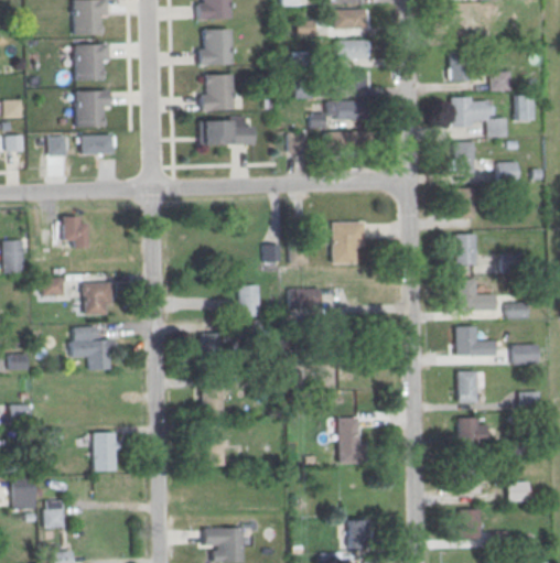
[(73,0),(108,0),(108,14),(101,14),(103,34),(74,35),(73,0)]
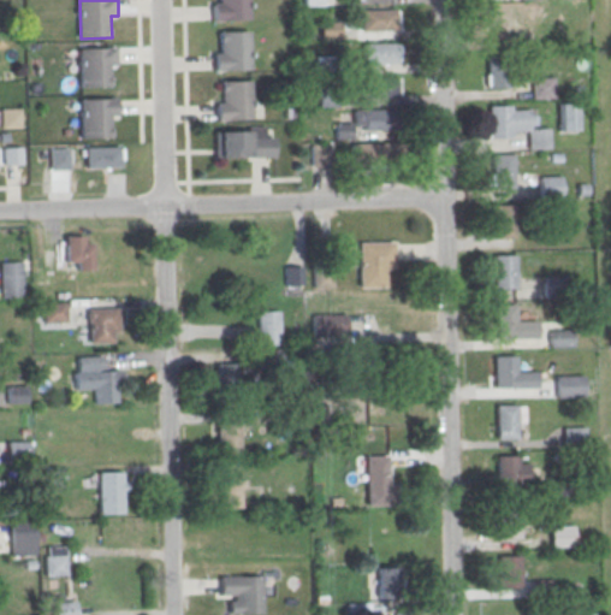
[(251,0),(253,22),(215,23),(214,5),(221,5),(221,0),(251,0)]
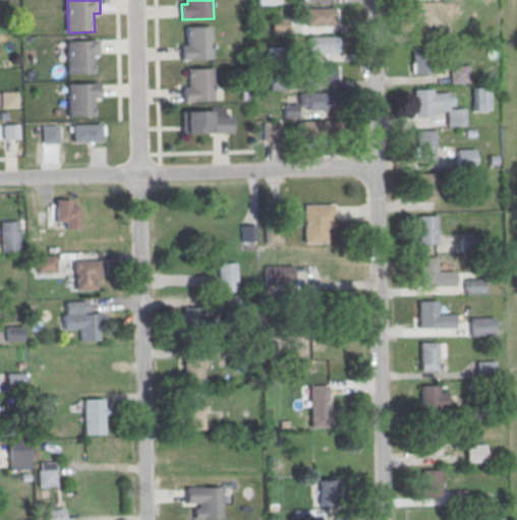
[(433,34),(433,5),(414,6),(414,34),(433,34)]
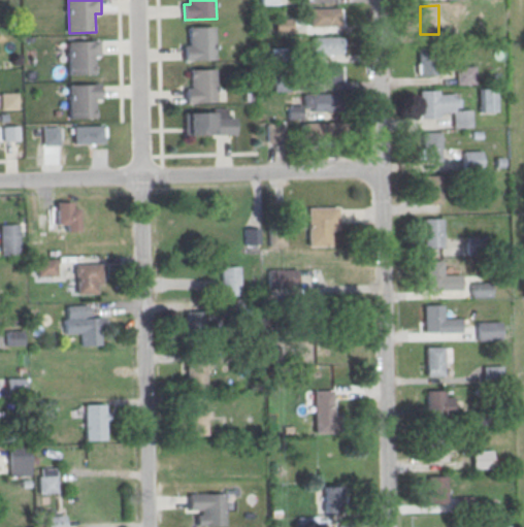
[(313,9),(342,8),(342,26),(313,27),(313,9)]
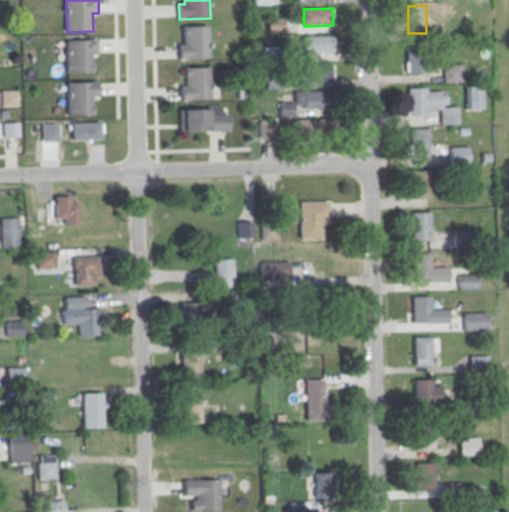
[(287,32),(287,20),(271,20),(271,32),(287,32)]
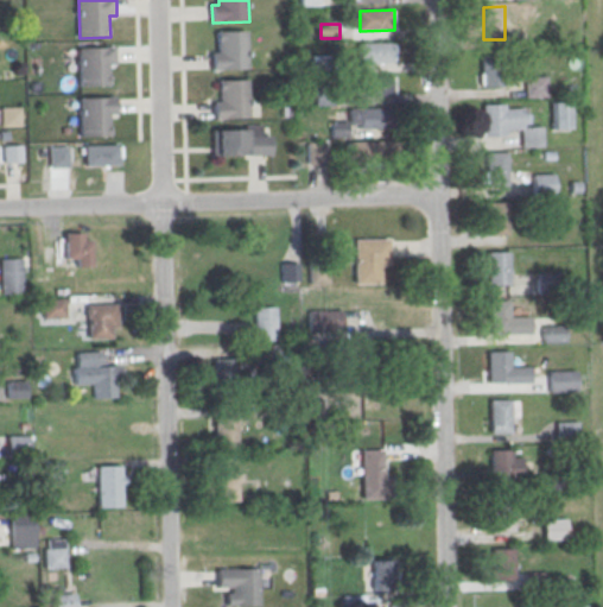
[(251,69),(214,70),(213,54),(220,52),(220,31),(249,30),(251,69)]
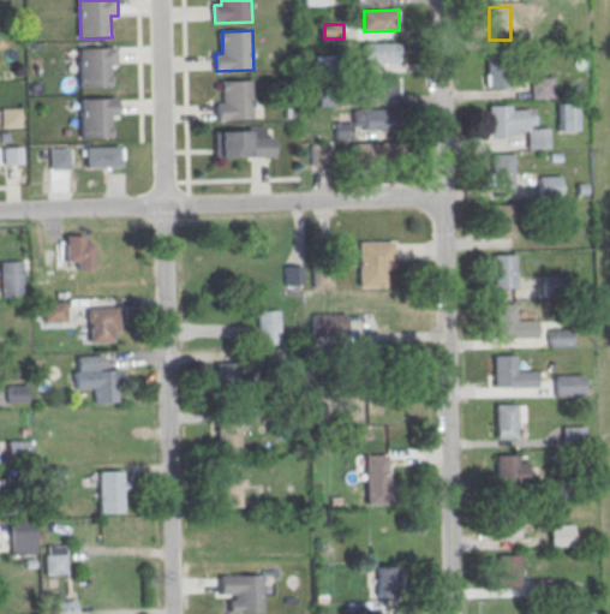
[(365,45),(399,43),(400,64),(365,65),(365,45)]
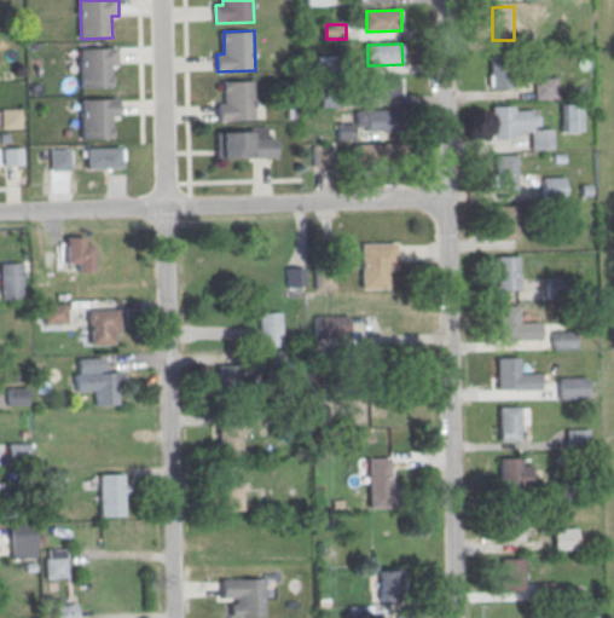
[(82,50),(121,48),(121,67),(114,67),(115,88),(84,90),(82,50)]
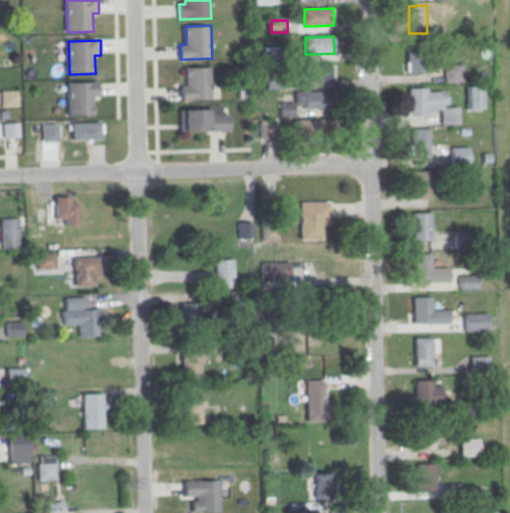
[(410,46),(428,46),(429,73),(411,74),(410,46)]
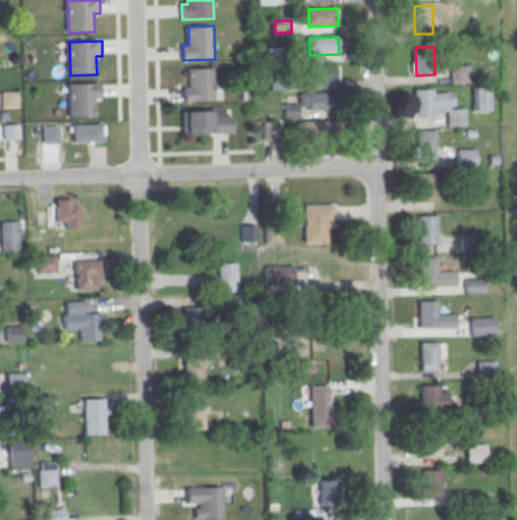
[(309,66),(339,65),(339,82),(310,83),(309,66)]
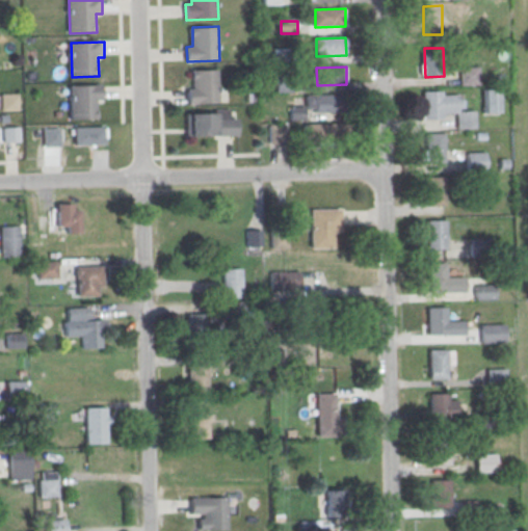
[(464,69),(481,68),(482,86),(464,86),(464,69)]
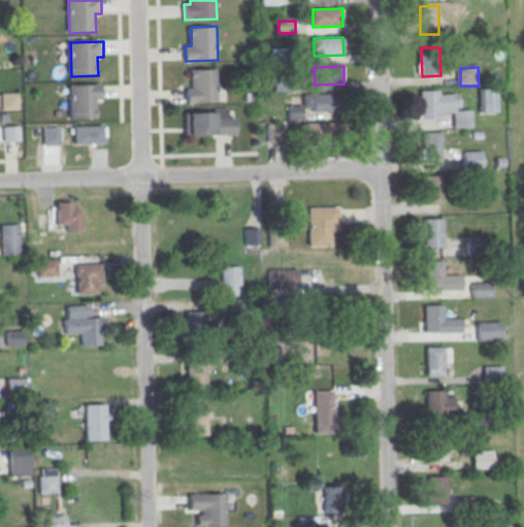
[(220,103),(187,104),(187,89),(193,89),(192,70),(219,69),(220,103)]
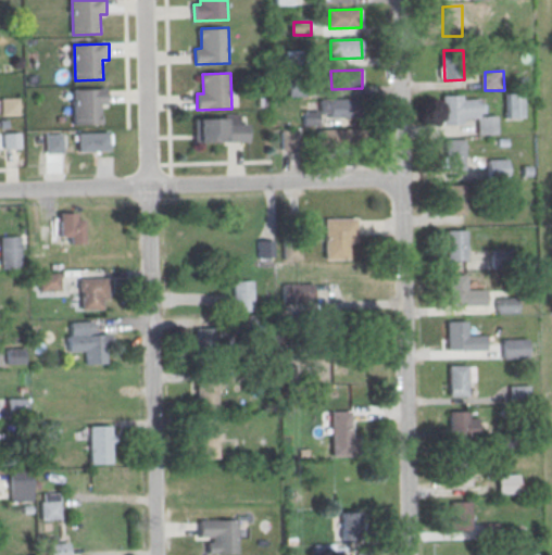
[(74,90),(109,89),(109,105),(102,105),(103,125),(75,126),(74,90)]
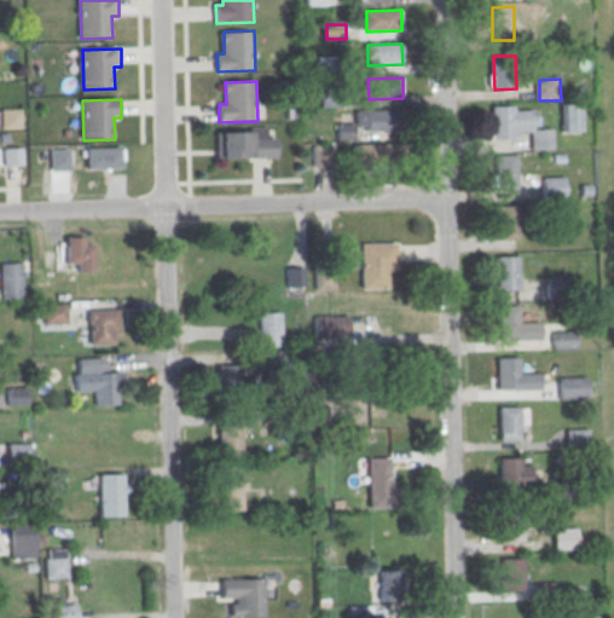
[(565,105),(585,104),(586,132),(566,133),(565,105)]
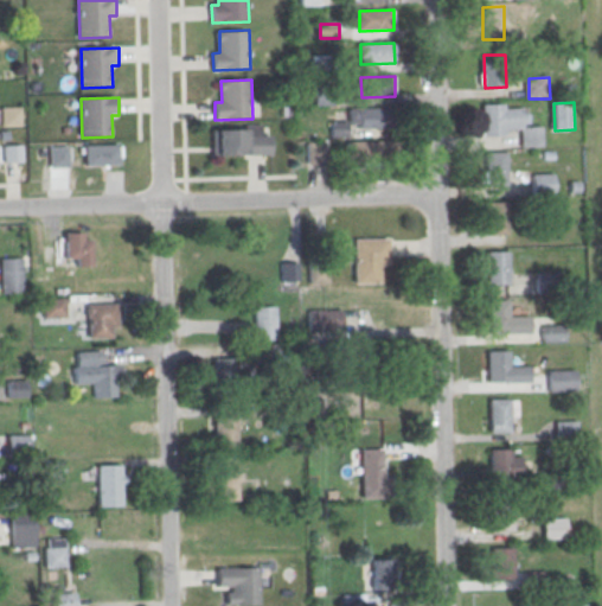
[(485,104),(507,104),(507,109),(525,108),(526,128),(545,127),(545,147),(525,148),(524,129),(507,131),(507,136),(486,138),(485,104)]
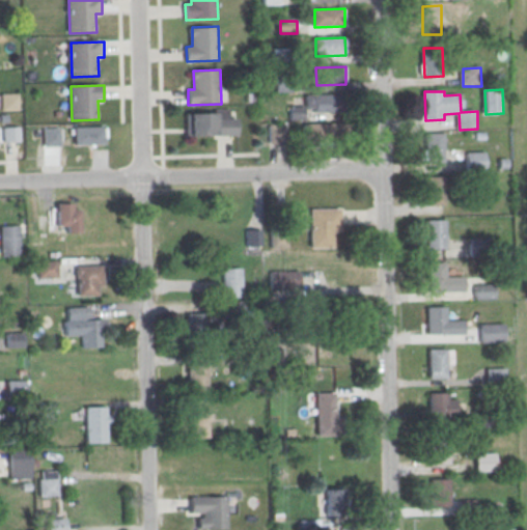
[(4,111),(21,111),(21,93),(4,93),(4,111)]
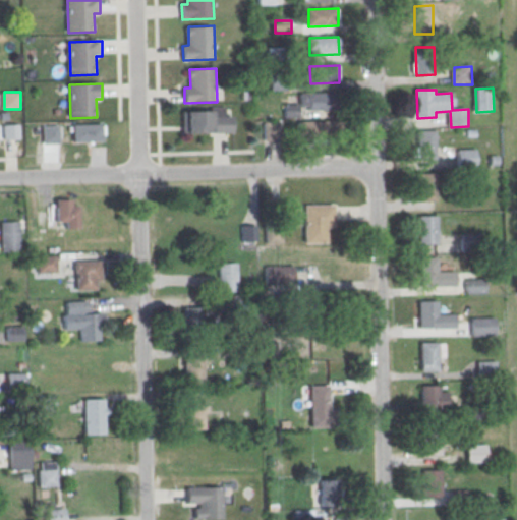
[(304,94),(334,93),(334,110),(304,111),(304,94)]
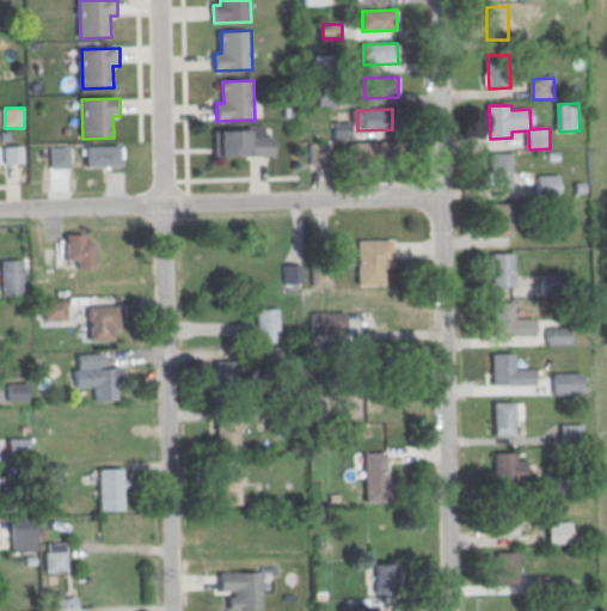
[(216,132),(251,132),(251,128),(267,127),(267,138),(276,138),(277,157),(218,158),(216,132)]
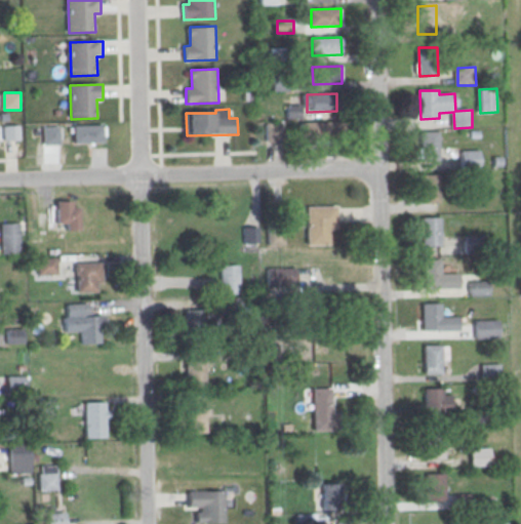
[(341,123),(304,123),(304,142),(341,142),(341,123)]
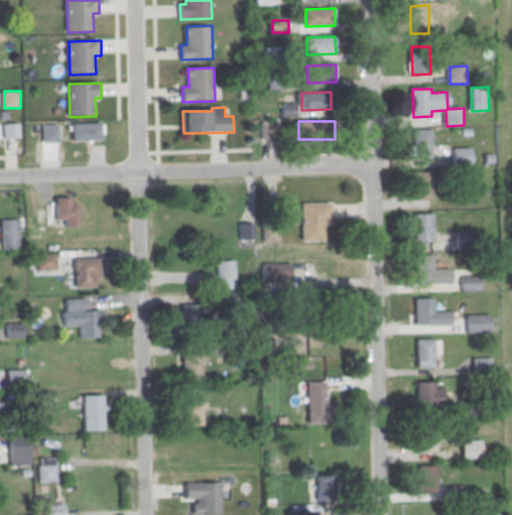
[(75,124),(104,123),(104,140),(76,141),(75,124)]
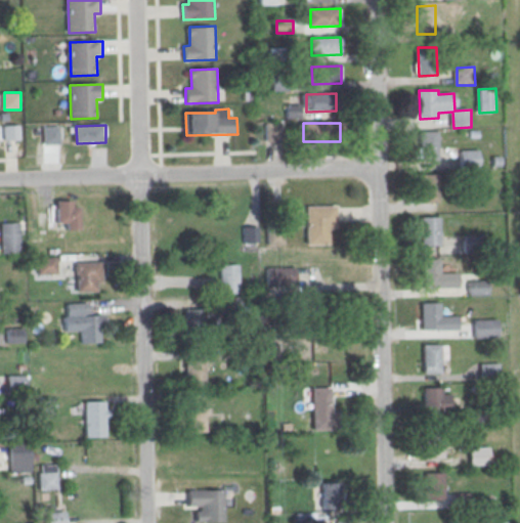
[(268,141),(282,141),(282,125),(268,125),(268,141)]
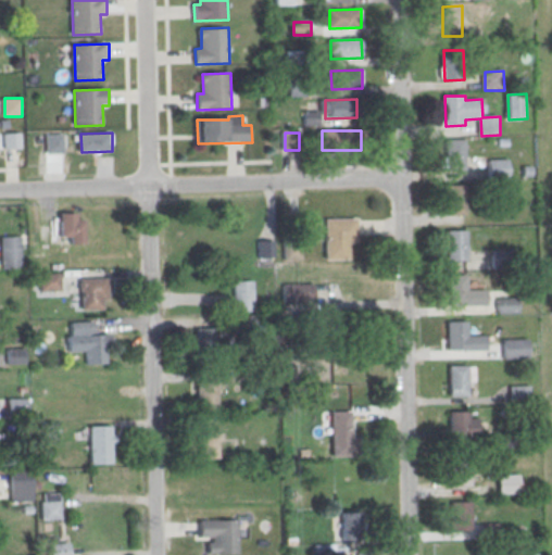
[(48,154),(66,154),(66,134),(48,134),(48,154)]
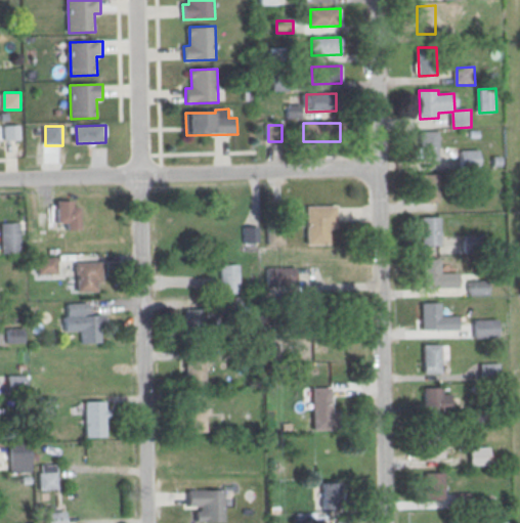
[(6,127),(6,139),(23,139),(23,127),(6,127)]
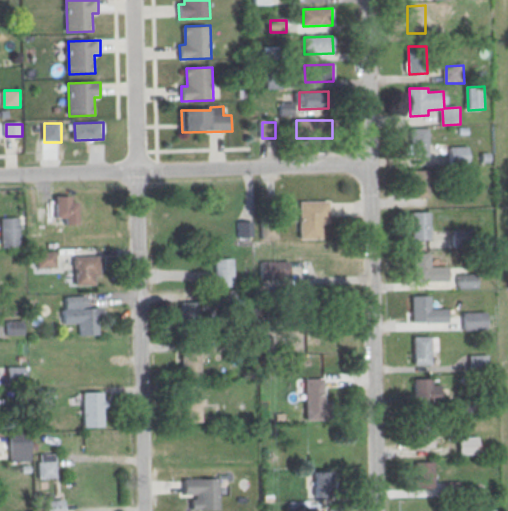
[(412,129),(430,129),(431,156),(412,157),(412,129)]
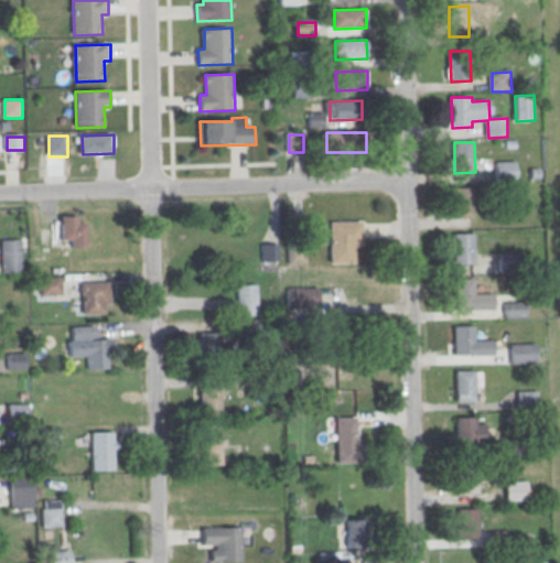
[(498,163),(518,162),(519,182),(499,183),(498,163)]
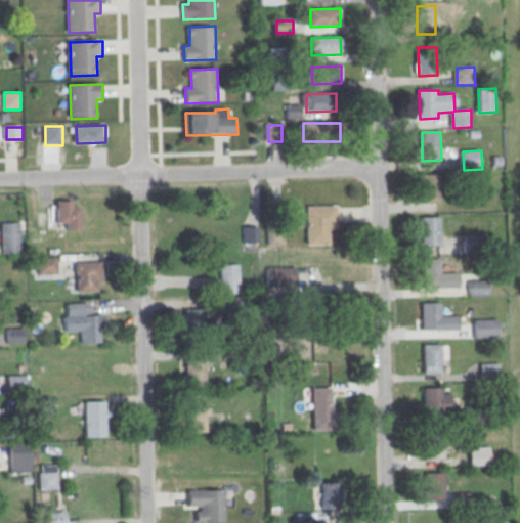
[(422,176),(441,175),(441,204),(423,204),(422,176)]
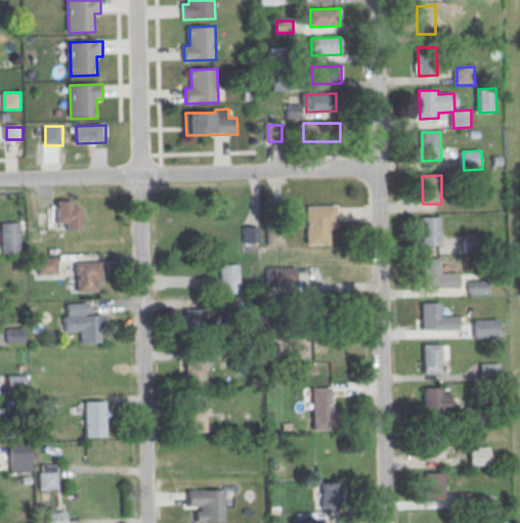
[(58,201),(75,201),(75,207),(81,207),(82,230),(69,230),(69,222),(59,223),(58,201)]
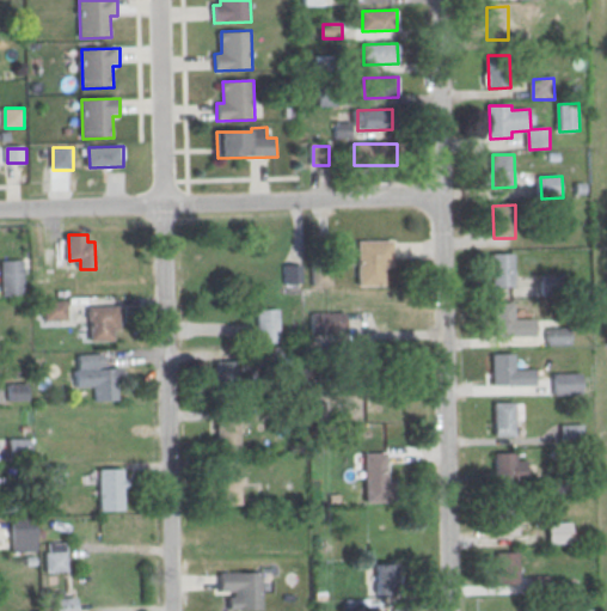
[(361,242),(396,240),(396,268),(387,268),(387,286),(361,286),(361,242)]
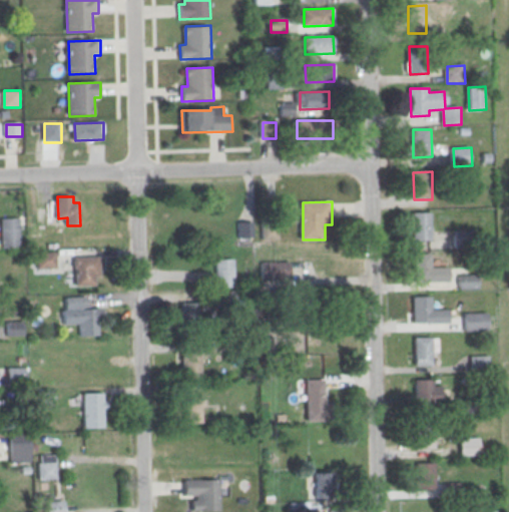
[(414,213),(433,212),(433,240),(415,240),(414,213)]
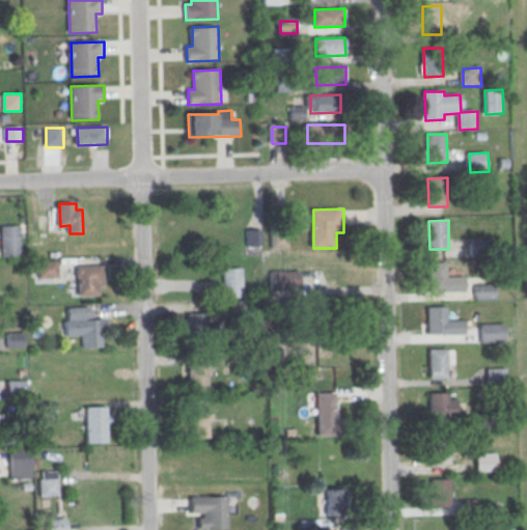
[(3,227),(22,226),(23,257),(4,257),(3,227)]
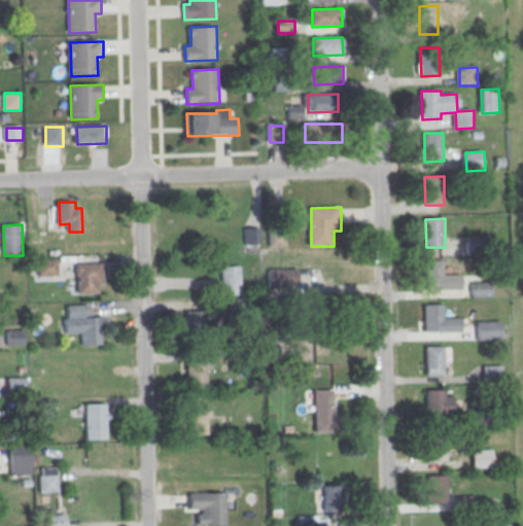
[(271,228),(288,226),(289,247),(273,248),(271,228)]
